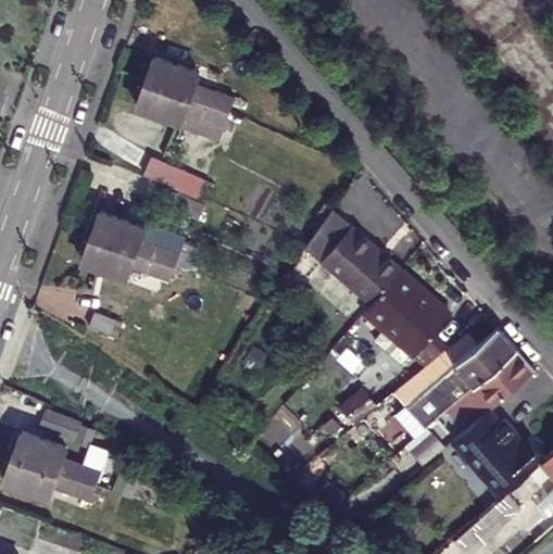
[(153,58),(145,82),(234,112),(240,93),(195,79),(197,73),(153,58)]
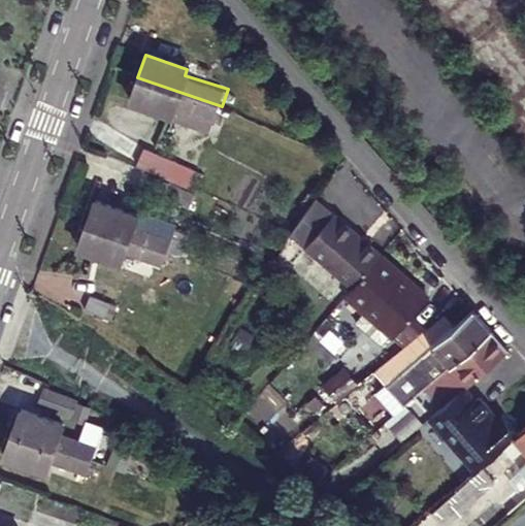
[(216,124),(222,106),(137,77),(129,103),(170,118),(173,109),(216,124)]
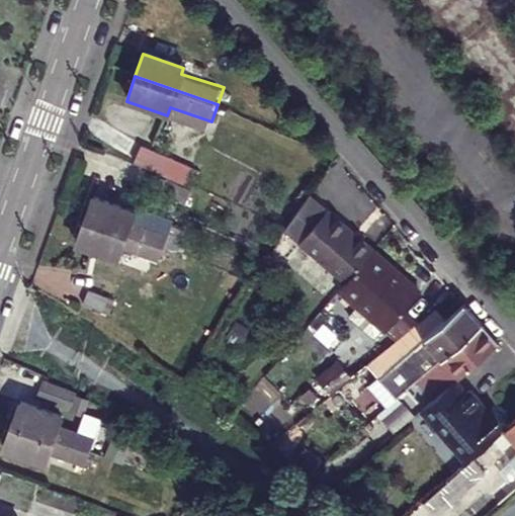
[(185,184),(192,166),(134,144),(127,162),(185,184)]
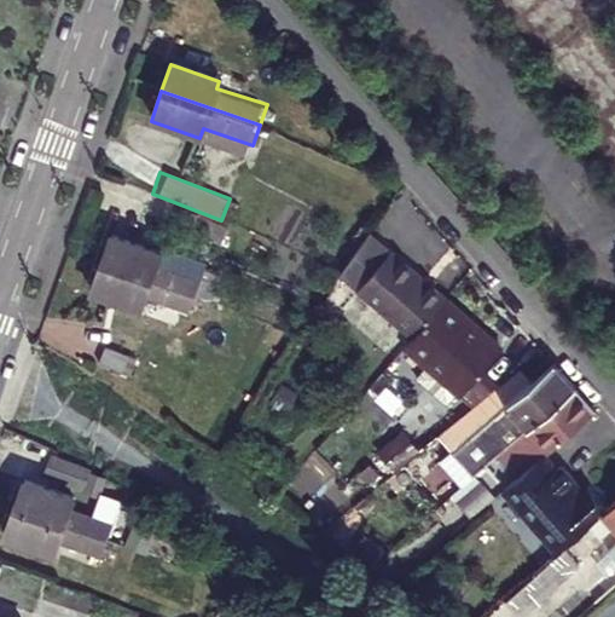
[(111,236),(102,263),(201,298),(207,278),(157,260),(160,252),(111,236)]
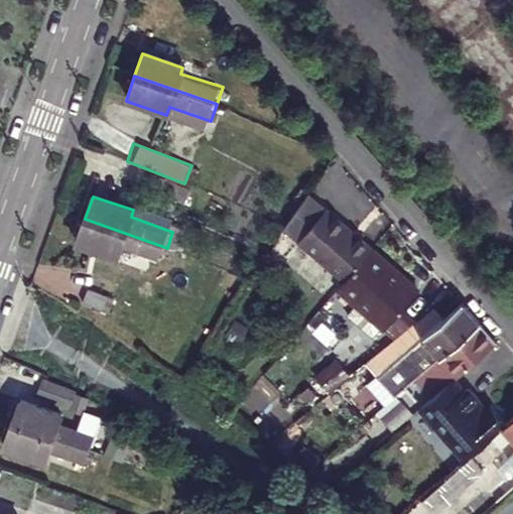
[(342,283),(370,253),(306,197),(282,231),(342,283)]
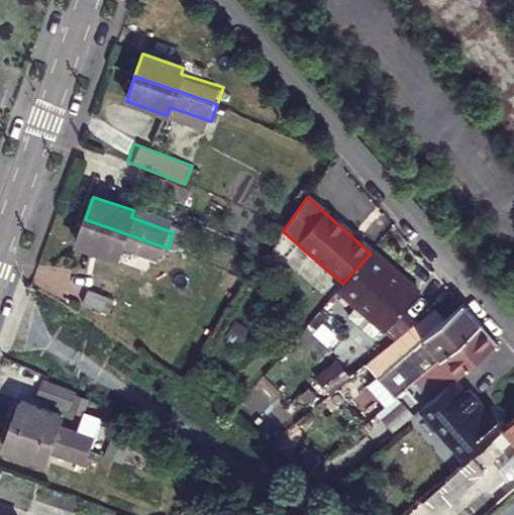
[(162,265),(168,248),(85,219),(76,243),(117,258),(120,250),(162,265)]
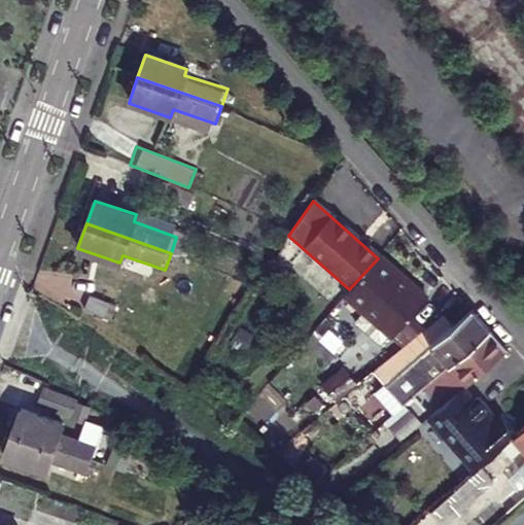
[(408,319),(424,300),(378,258),(349,289),(342,298),(400,350),(423,333),(408,319)]
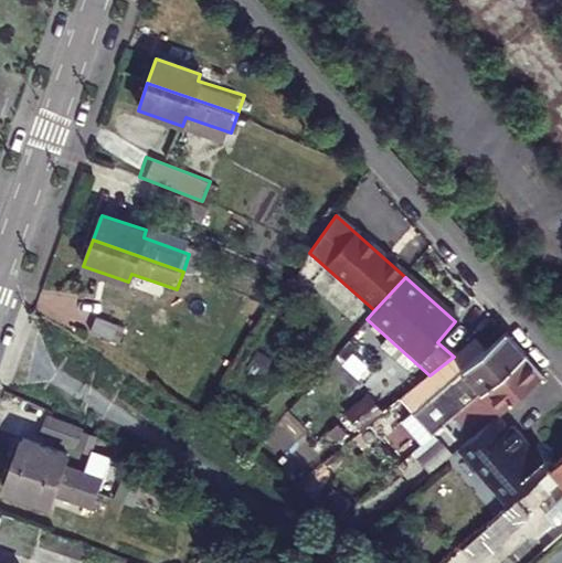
[(126,329),(97,317),(91,333),(120,344),(126,329)]
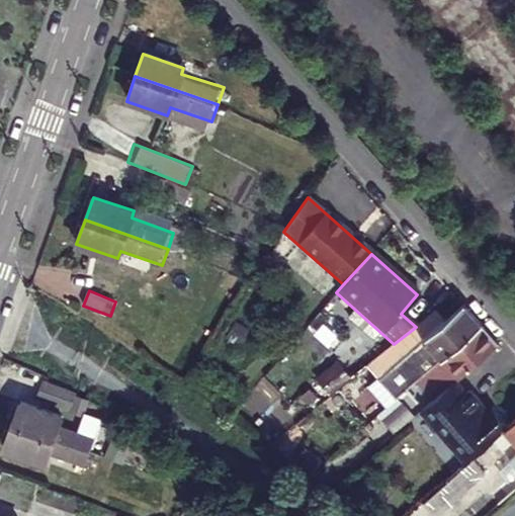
[(394,344),(327,399),(352,432),(376,412),(360,392),(379,378),(396,398),(478,327),(462,308),(443,323),(434,312),(416,327),(394,344)]
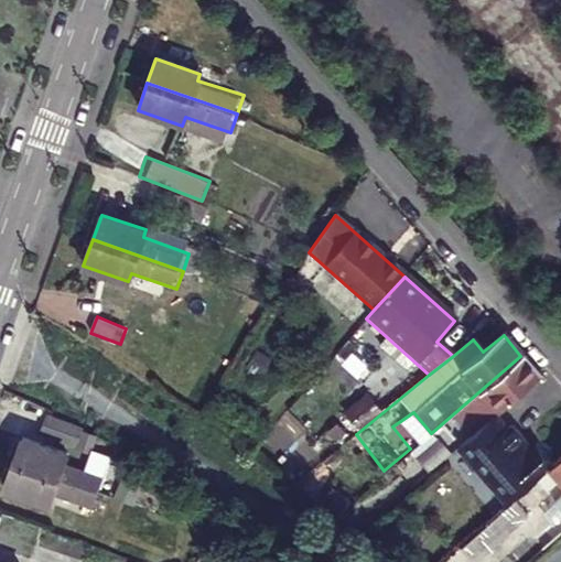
[(539,376),(538,375),(520,356),(431,433),(397,463),(406,474),(442,444),(444,447),(464,432),(465,432),(470,428),(493,407),(497,412),(539,376)]
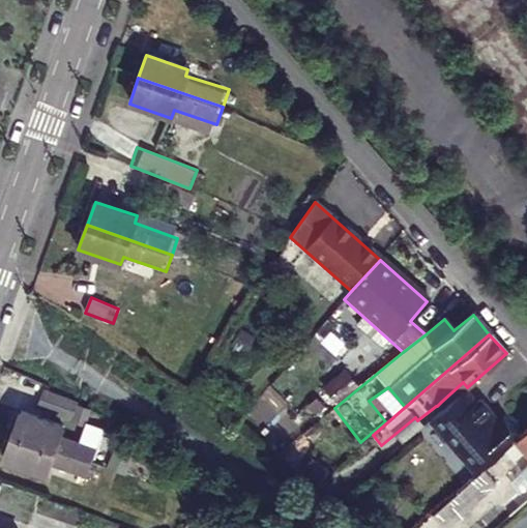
[(319,387),(335,404),(355,384),(338,368),(319,387)]
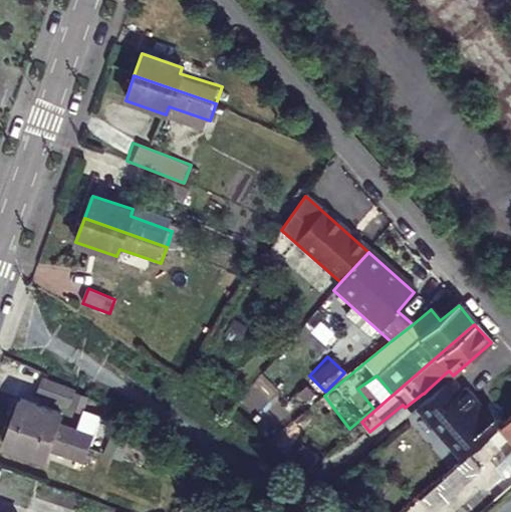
[(449,379),(414,409),(460,462),(498,429),(482,411),(480,413),(474,406),(476,404),(462,389),(459,391),(449,379)]
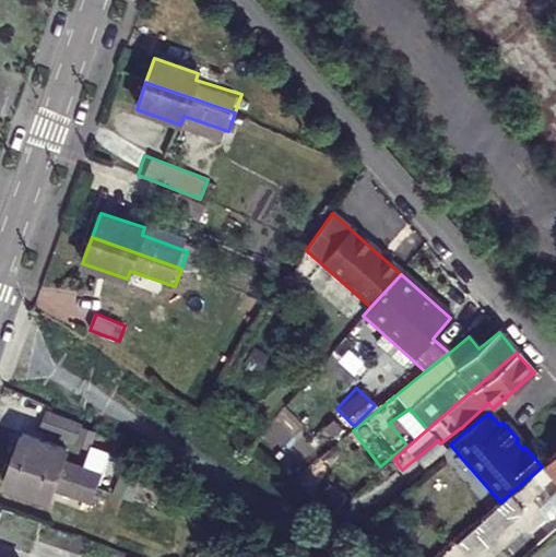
[(44,415),(38,433),(63,442),(70,424),(44,415)]
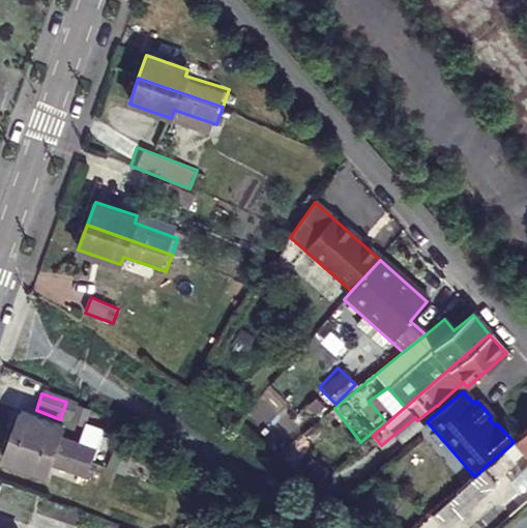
[(19,414),(10,437),(95,467),(100,450),(59,436),(61,429),(19,414)]
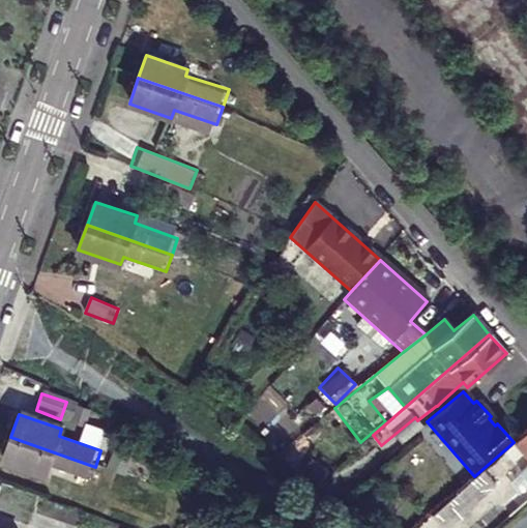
[(526,432),(515,443),(526,456),(526,432)]
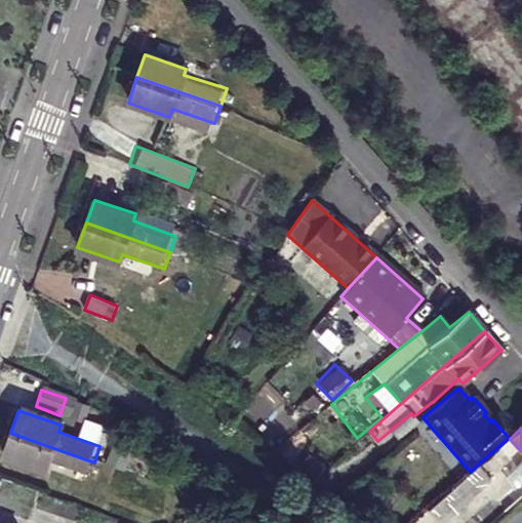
[(89,478),(94,463),(10,433),(1,456),(43,471),(46,464),(76,474),(89,478)]
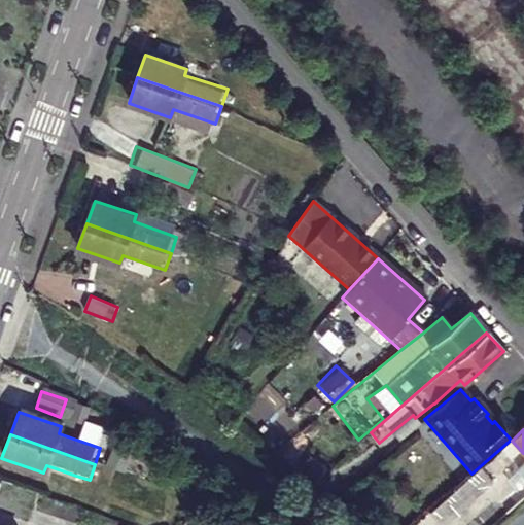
[(501,470),(491,460),(455,494),(452,490),(427,513),(430,517),(439,510),(449,519),(501,470)]
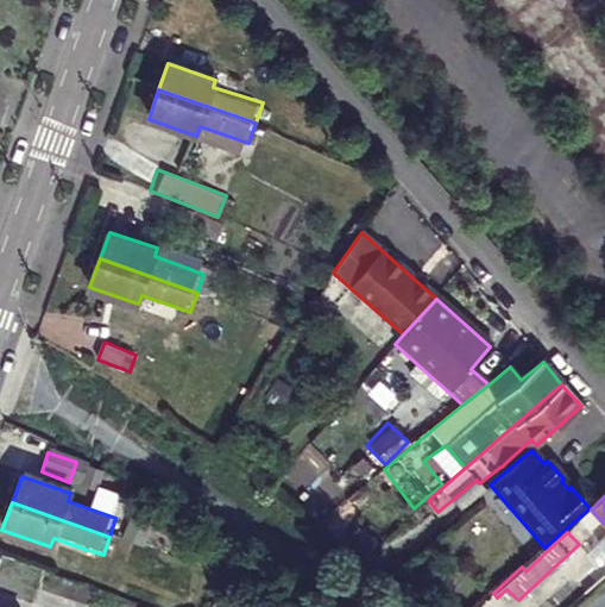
[(579,595),(587,588),(604,571),(604,536),(593,548),(603,558),(572,588),(579,595)]
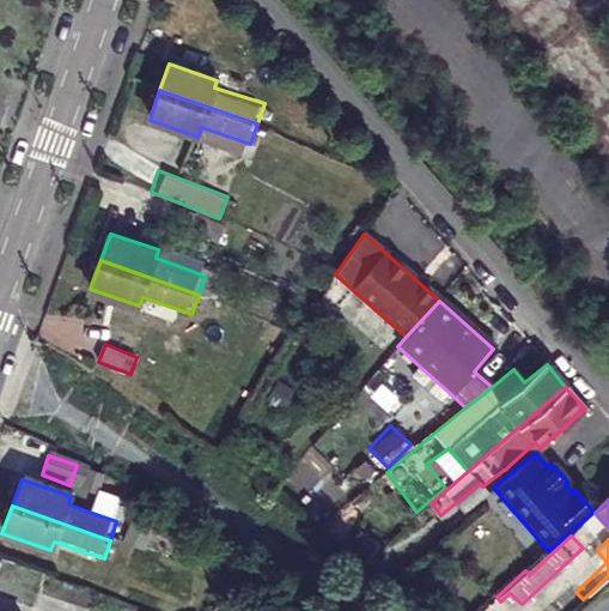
[(54,542),(50,550),(49,552),(85,564),(89,554),(54,542)]
